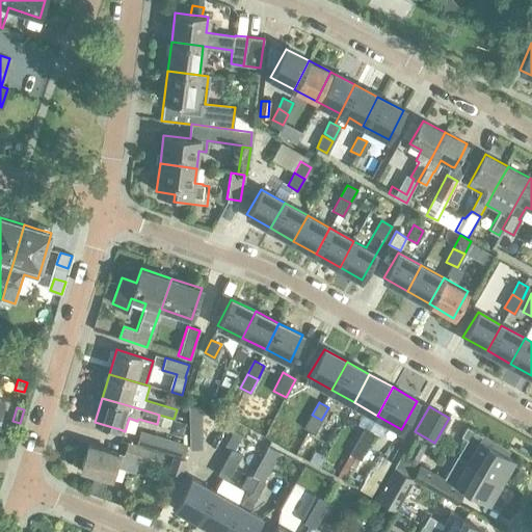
[(222,414),(217,423),(233,431),(225,445),(233,449),(219,473),(224,476),(238,452),(235,450),(243,435),(235,430),(239,423),(222,414)]
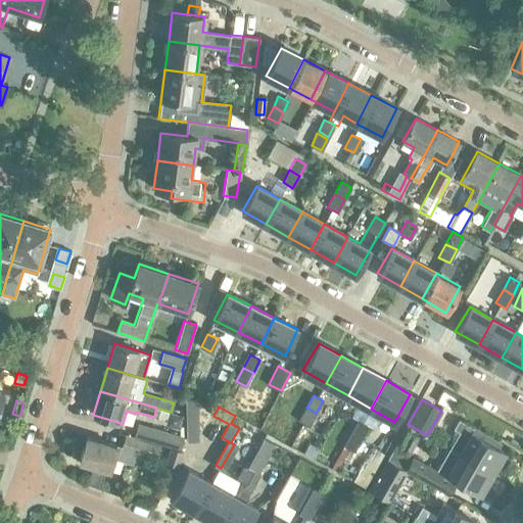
[(300,419),(311,424),(316,413),(306,408),(300,419)]
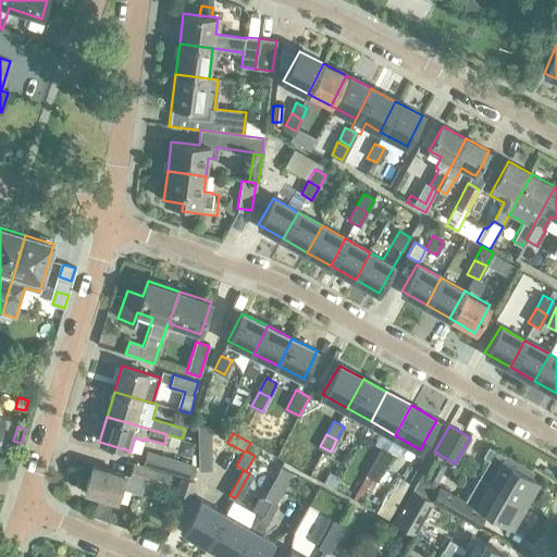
[(490,458),(479,477),(525,504),(537,482),(527,475),(530,471),(487,446),(483,455),(490,458)]
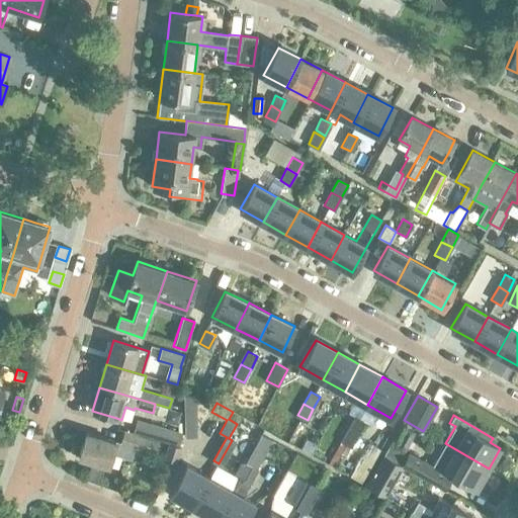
[(358,434),(364,422),(355,417),(349,428),(358,434)]
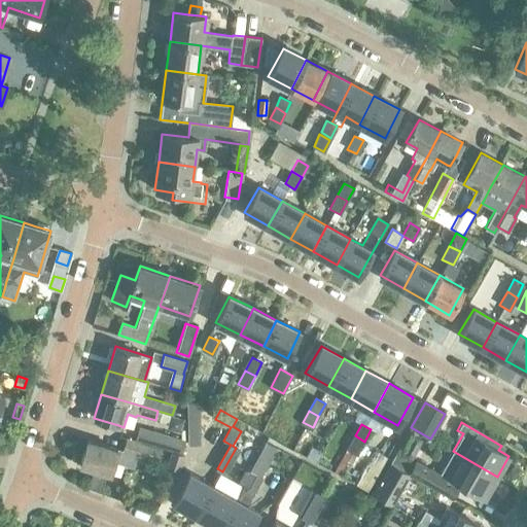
[(154,431),(150,445),(161,448),(181,454),(185,441),(154,431)]
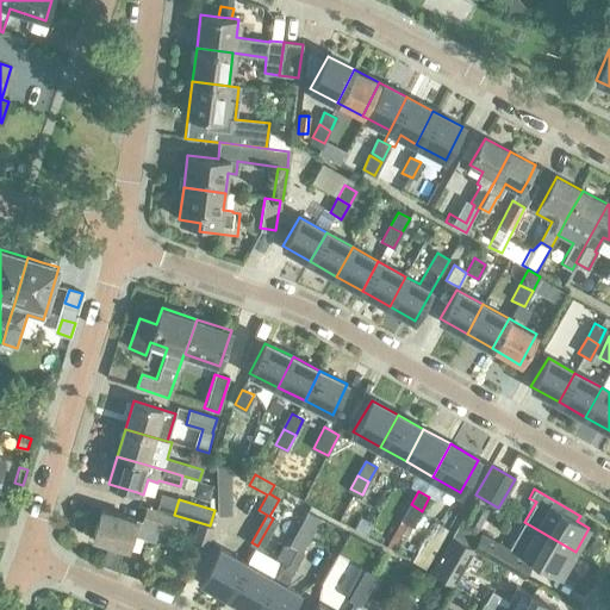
[(404,517),(416,524),(422,511),(411,504),(404,517)]
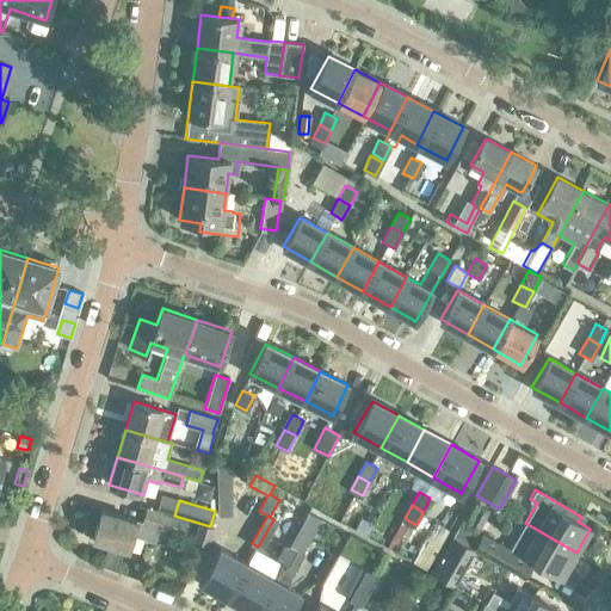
[(183,534),(186,519),(174,516),(147,508),(142,522),(155,525),(183,534)]
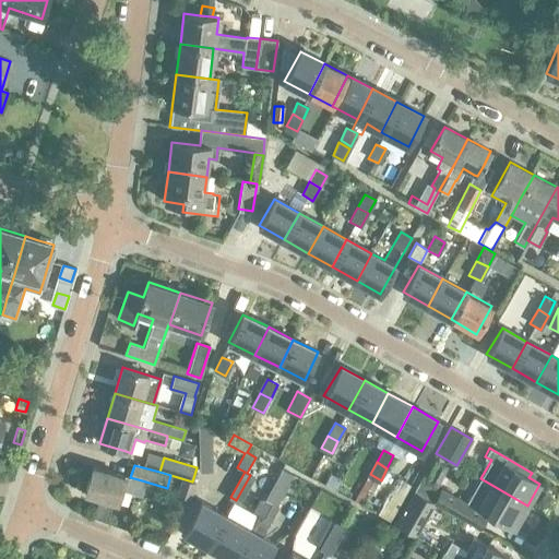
[(93,467),(85,494),(117,502),(121,489),(138,495),(142,480),(130,477),(126,475),(125,477),(93,467)]
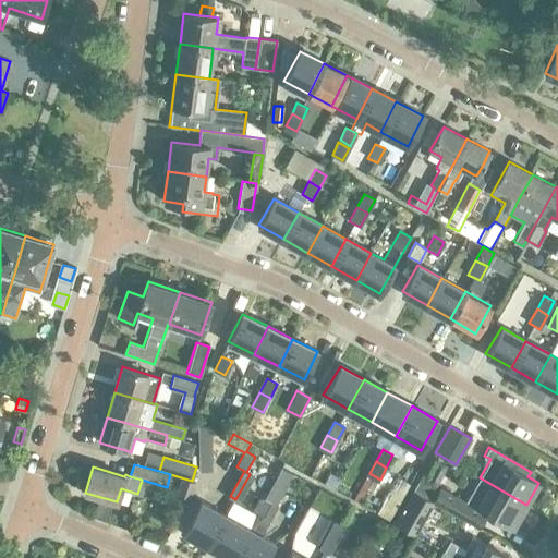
[(284,468),(267,498),(278,504),(294,473),(284,468)]
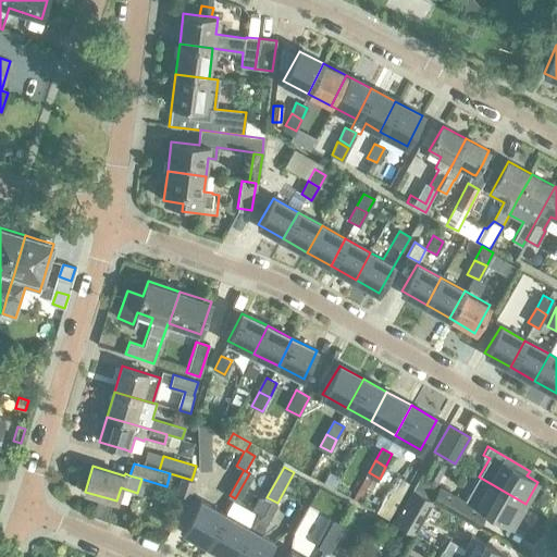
[(239,502),(255,477),(249,473),(235,498),(239,502)]
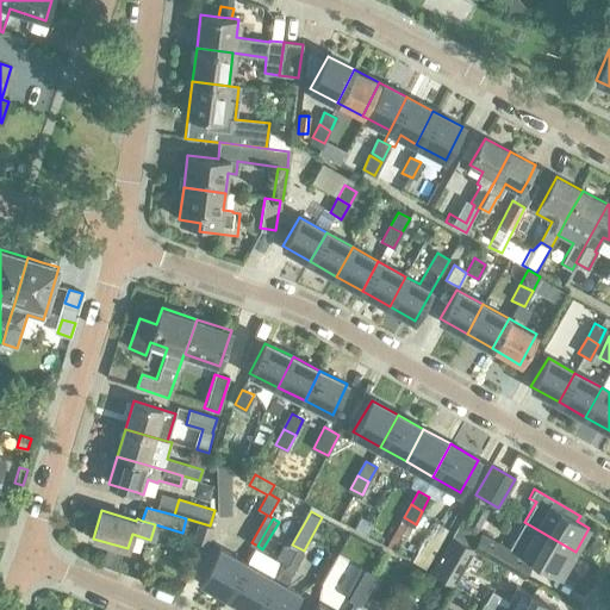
[(561,577),(576,552),(524,522),(509,551),(478,533),(477,535),(459,526),(453,536),(473,548),(516,573),(522,576),(531,559),(533,559),(529,565),(546,574),(549,570),(561,577)]
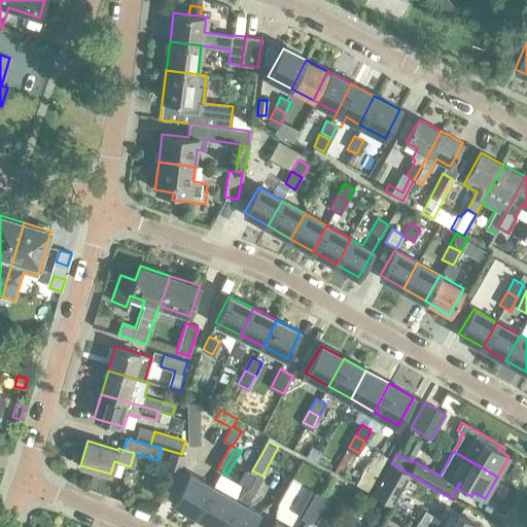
[(179,469),(183,456),(171,452),(168,466),(179,469)]
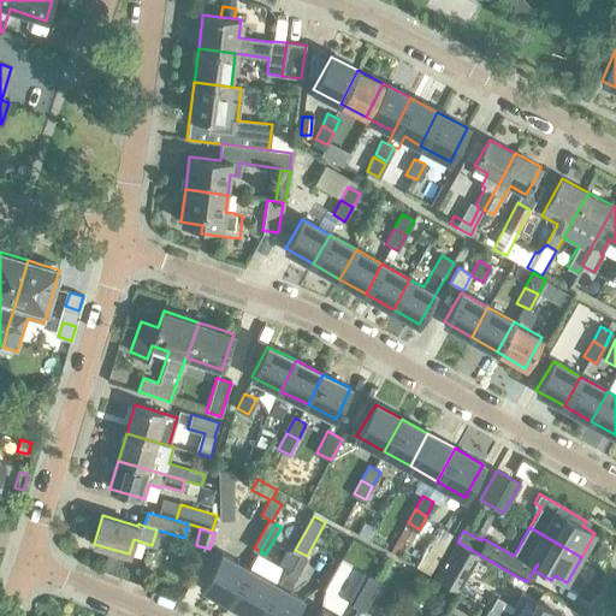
[(449,540),(434,532),(416,566),(431,574),(449,540)]
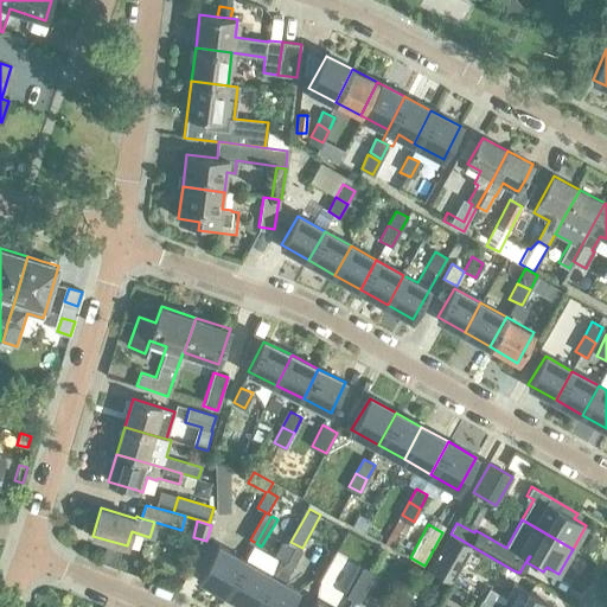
[(451,581),(471,545),(451,534),(430,569),(451,581)]
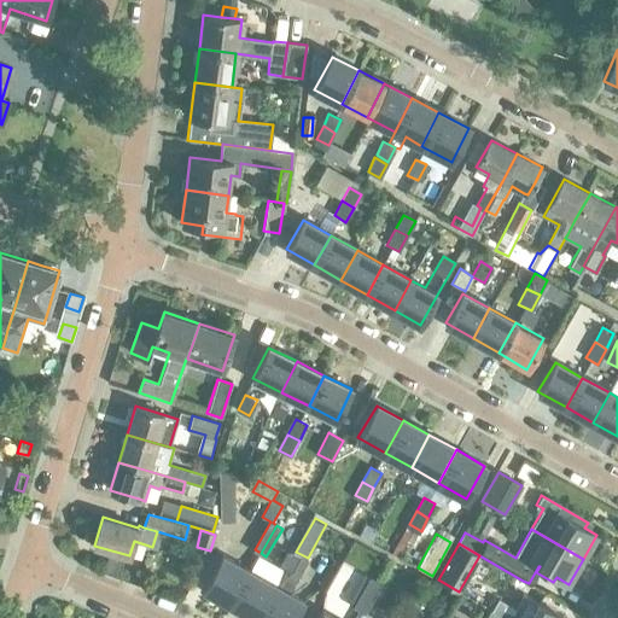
[(286,569),(295,554),(286,548),(278,564),(286,569)]
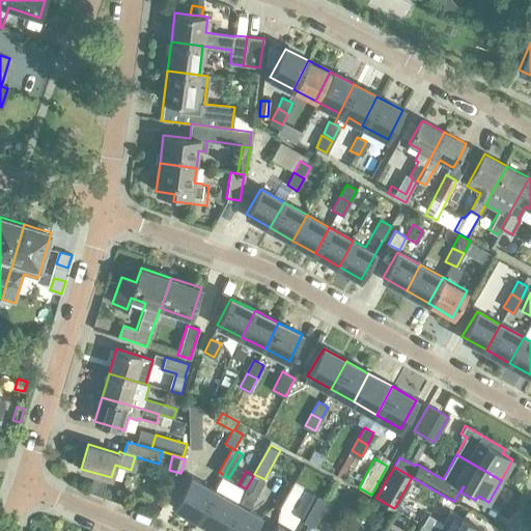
[(251,492),(258,478),(253,476),(246,488),(251,492)]
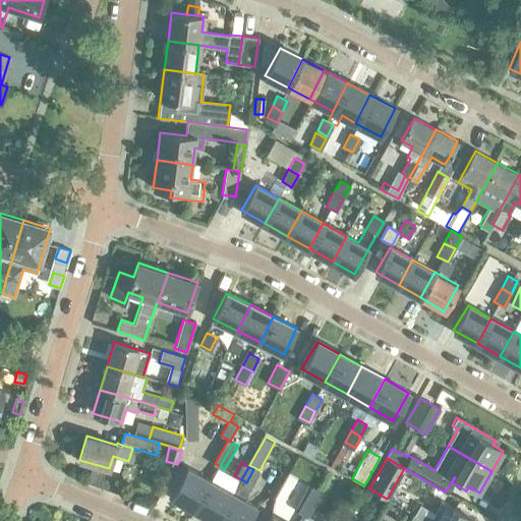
[(194,509),(211,481),(187,468),(171,496),(194,509)]
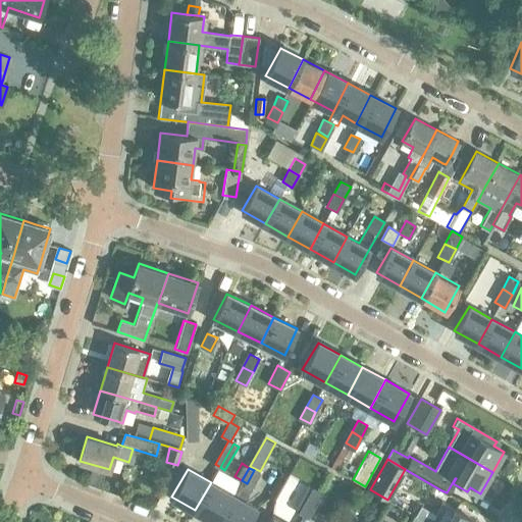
[(215,521),(217,521),(233,496),(211,482),(195,510),(215,521)]
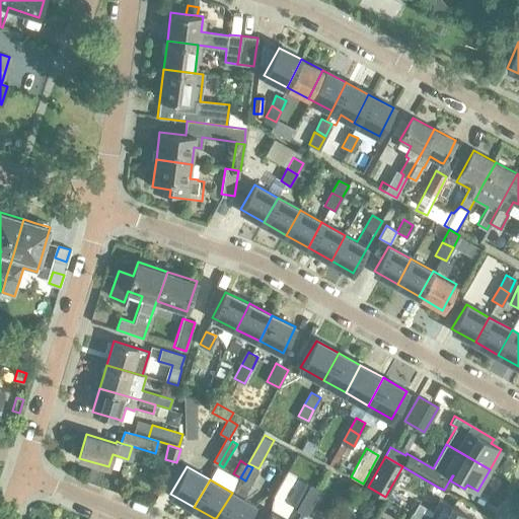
[(232,493),(216,518),(246,518),(254,505),(242,499),(250,486),(239,479),(232,493)]
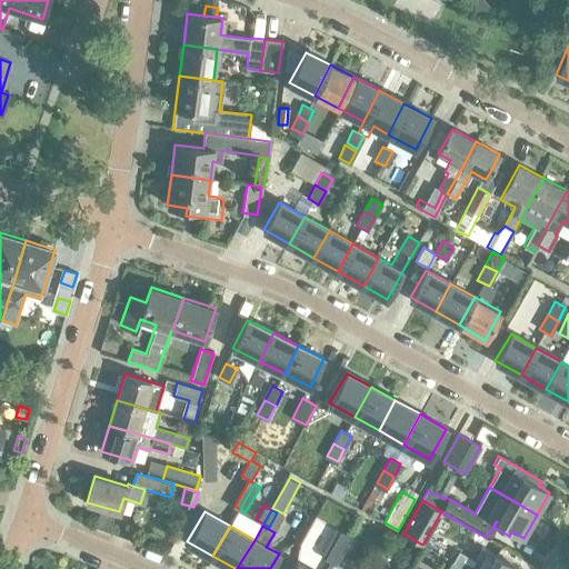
[(332,559),(346,535),(340,531),(326,556),(332,559)]
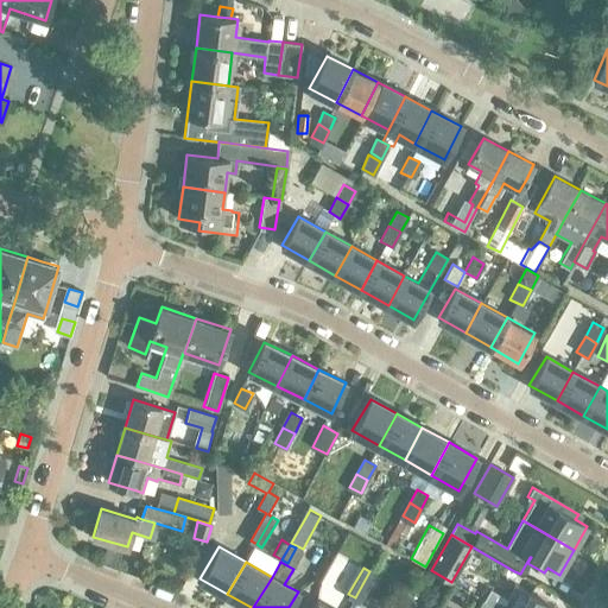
[(361,601),(375,575),(369,571),(355,597),(361,601)]
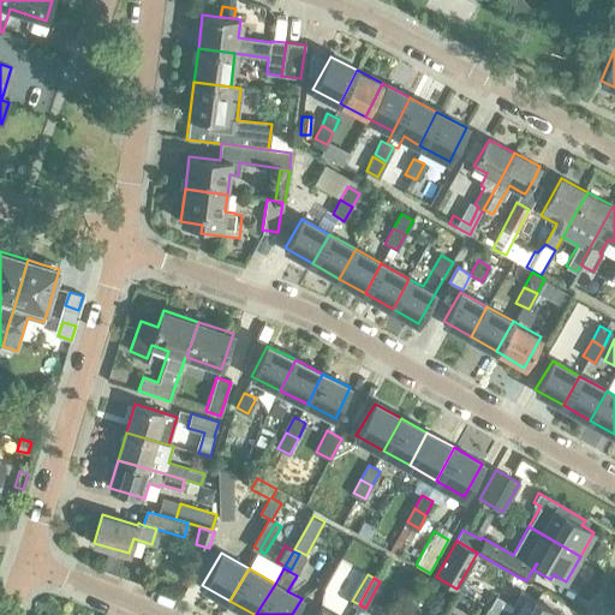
[(495,597),(489,607),(502,614),(560,614),(561,614),(521,591),(513,605),(496,596),(495,597)]
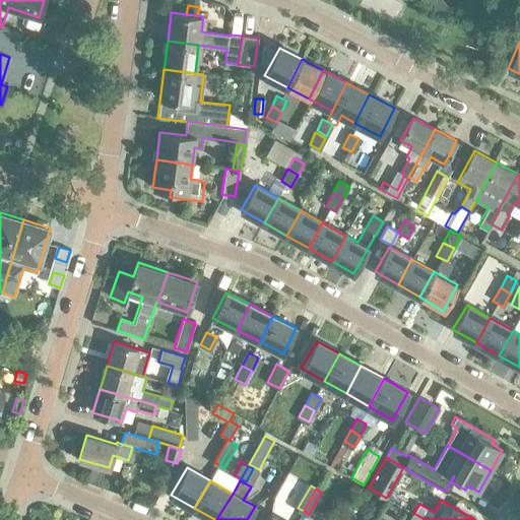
[(278,501),(267,519),(297,519),(301,514),(278,501)]
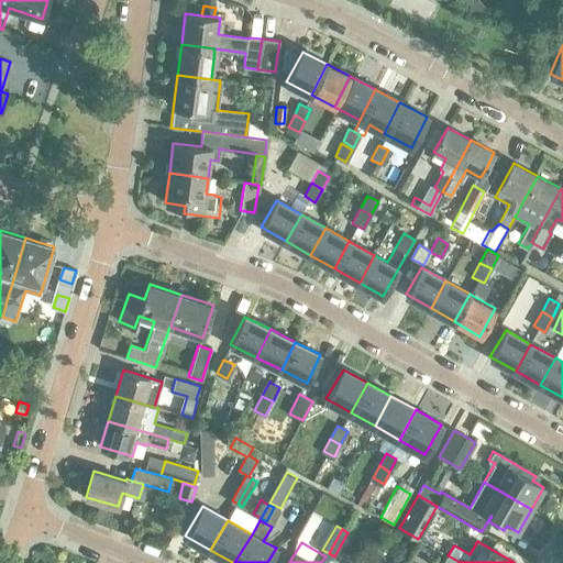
[(446,543),(442,552),(448,555),(453,547),(446,543)]
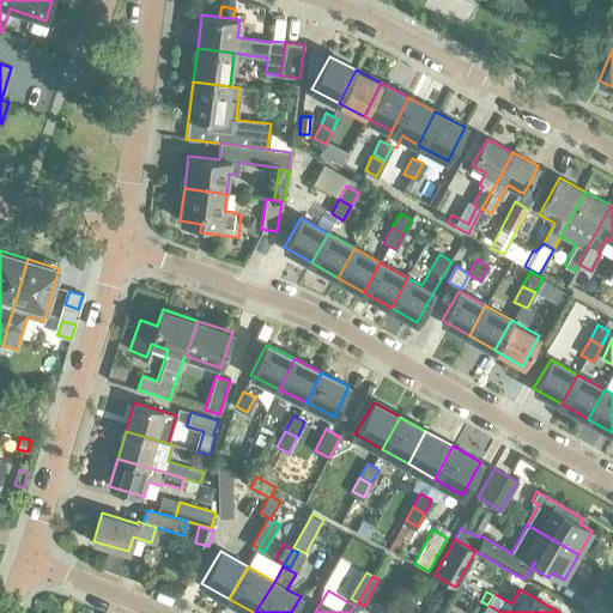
[(386,602),(378,612),(395,612),(398,610),(386,602)]
